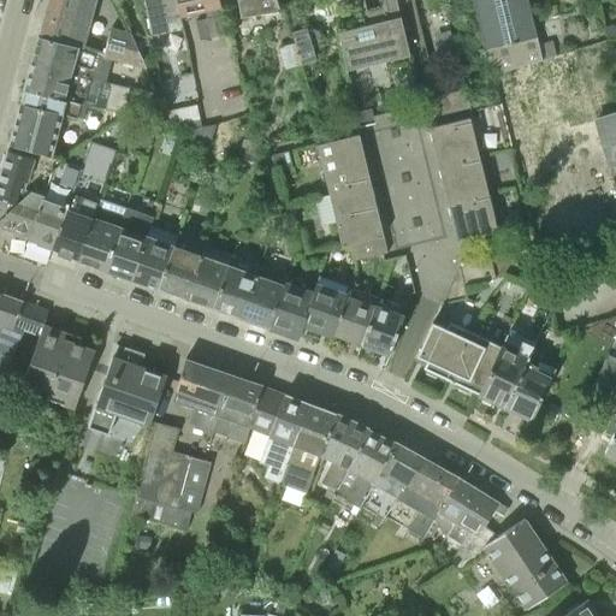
[(48,0),(39,37),(77,47),(82,28),(84,28),(90,0),(48,0)]
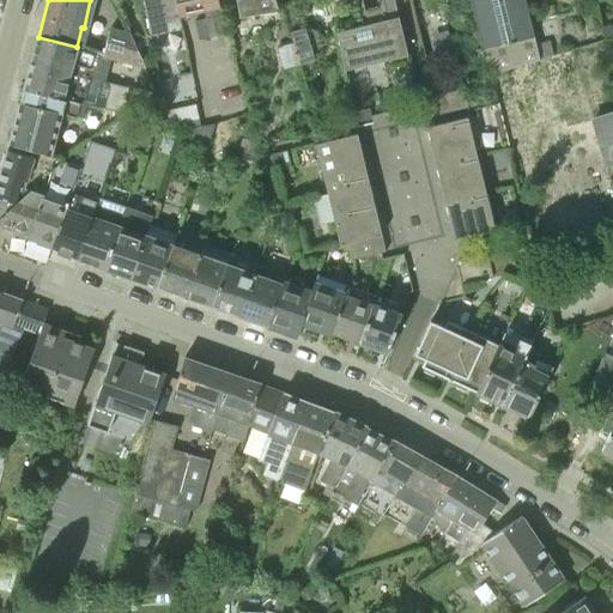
[(140,0),(149,35),(182,28),(175,0),(140,0)]
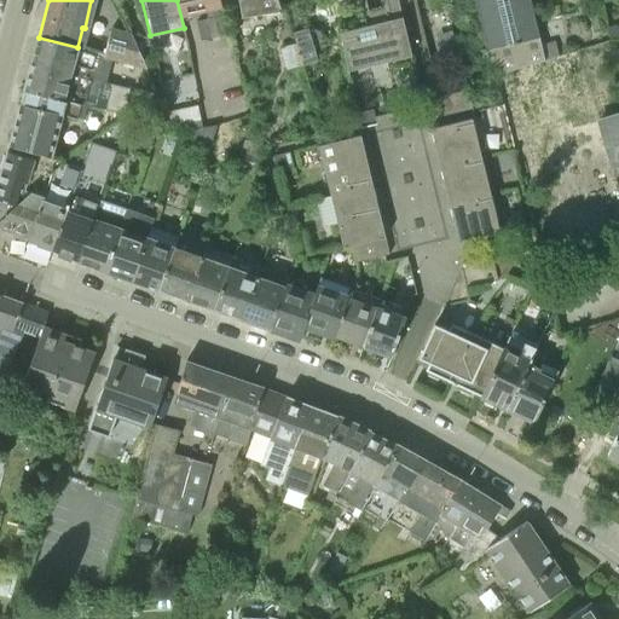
[(179,0),(185,15),(186,16),(187,17),(189,18),(191,18),(192,18),(194,17),(195,17),(196,16),(197,15),(197,12),(207,11),(208,18),(198,21),(202,40),(230,33),(224,7),(220,0),(179,0)]
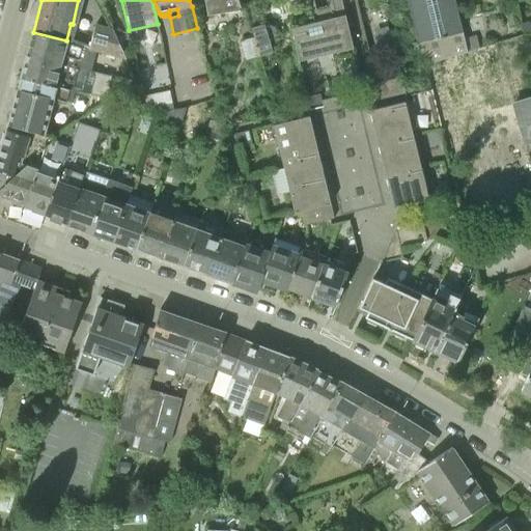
[(205,0),(208,15),(226,12),(242,9),(238,0),(205,0)]
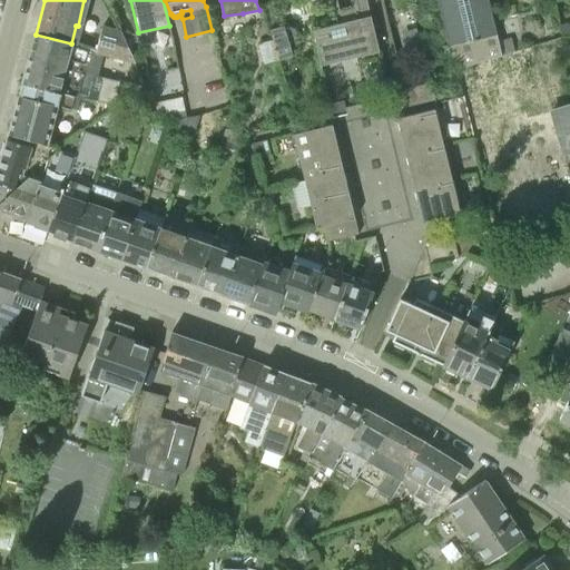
[(381,58),(376,39),(366,0),(354,0),(360,19),(313,30),(320,66),(324,66),(323,61),(355,53),(357,64),(381,58)]
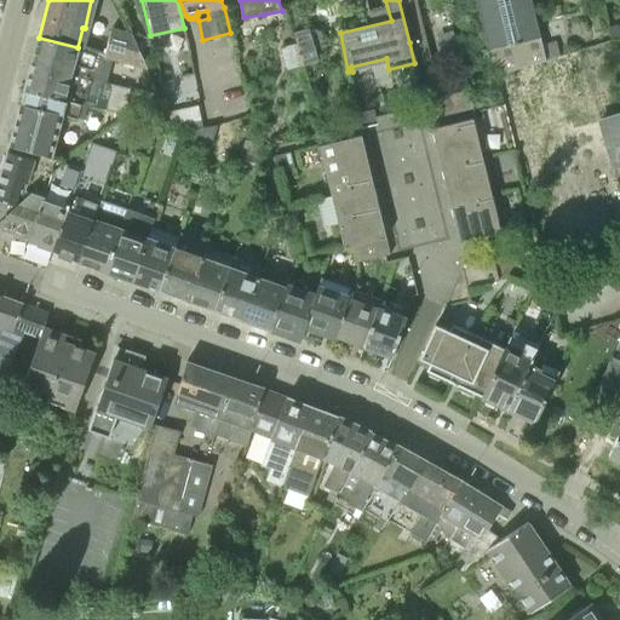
[(477,0),(495,75),(545,61),(529,0),(477,0)]
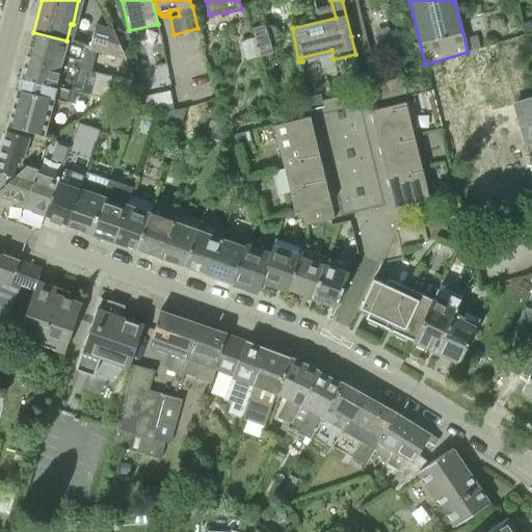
[(126,56),(113,29),(92,24),(86,47),(98,49),(126,56)]
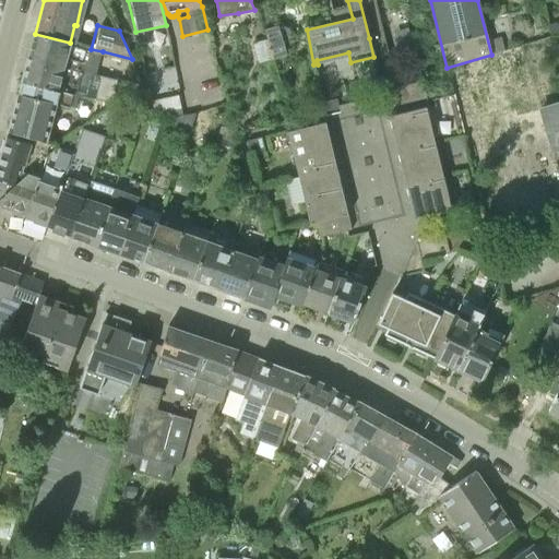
[(275,58),(287,54),(278,25),(265,28),(275,58)]
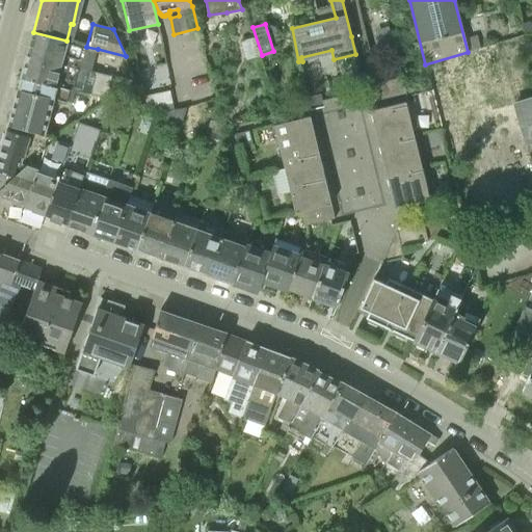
[(92,72),(98,52),(75,45),(73,51),(67,50),(69,43),(33,32),(28,54),(88,71),(92,72)]
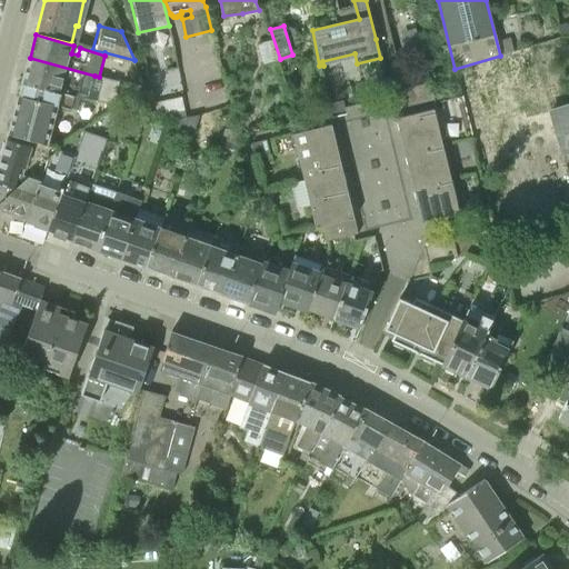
[(51,91),(77,97),(78,98),(81,87),(91,89),(95,76),(30,58),(22,85),(51,91)]
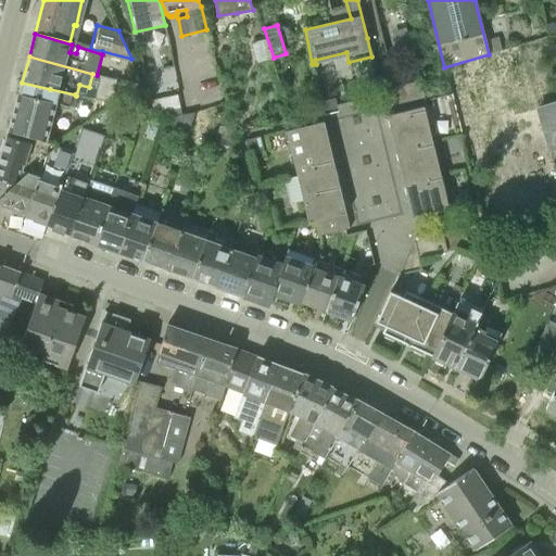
[(394,87),(399,104),(425,98),(420,80),(394,87)]
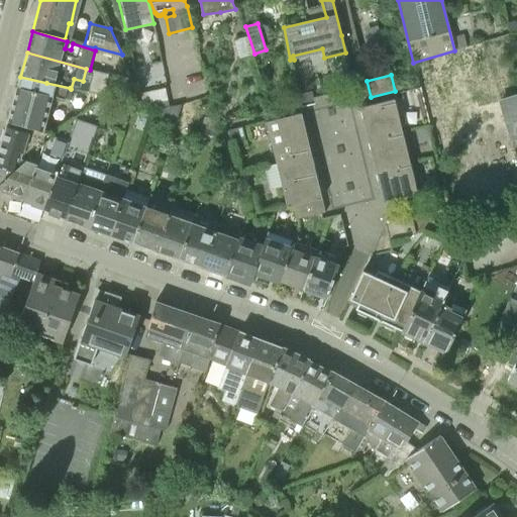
[(17,87),(44,94),(54,97),(67,100),(70,88),(46,83),(20,77),(17,87)]
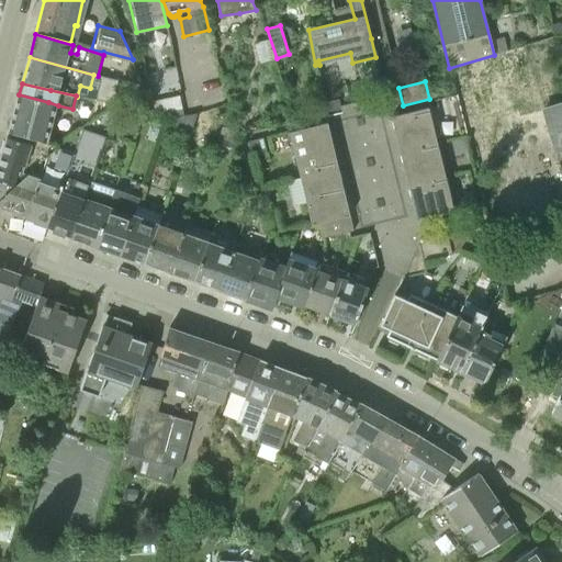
[(8,132),(26,137),(49,143),(58,105),(48,102),(19,94),(8,132)]
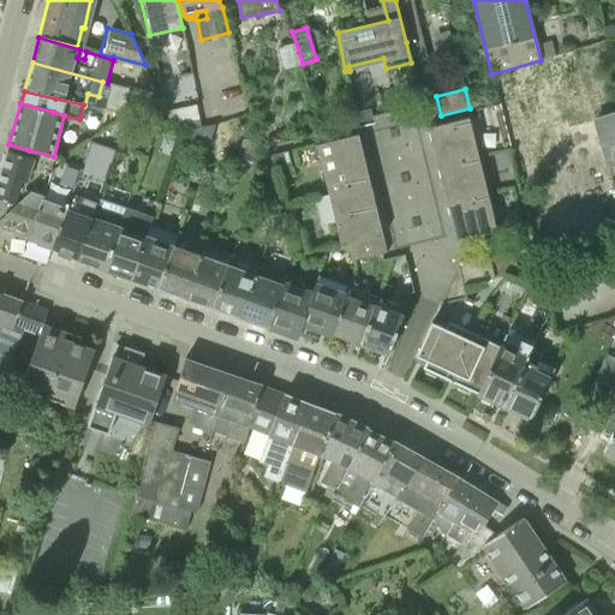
[(171,126),(201,119),(197,105),(168,111),(171,126)]
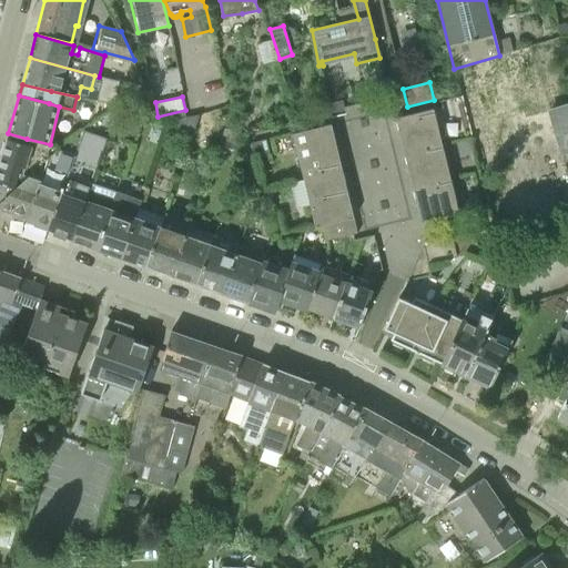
[(567,103),(547,110),(560,156),(567,153),(567,103)]
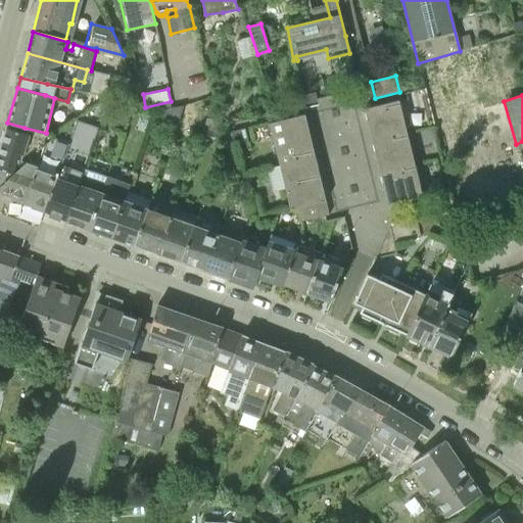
[(372,141),(407,133),(398,100),(364,108),(372,141)]
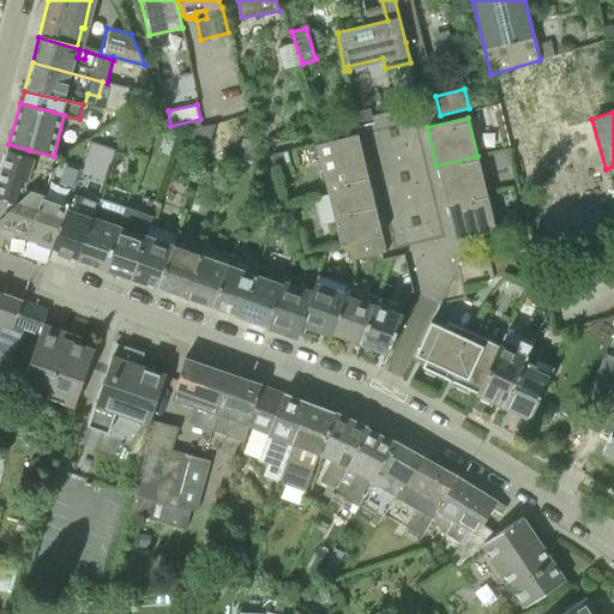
[(190,144),(209,149),(216,124),(196,127),(190,144)]
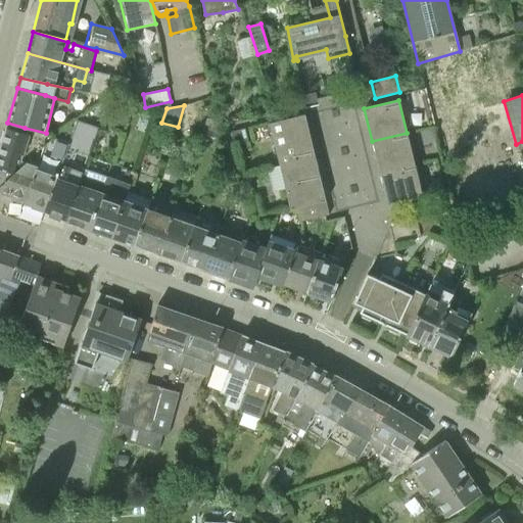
[(279,165),(315,157),(304,114),(269,123),(279,165)]
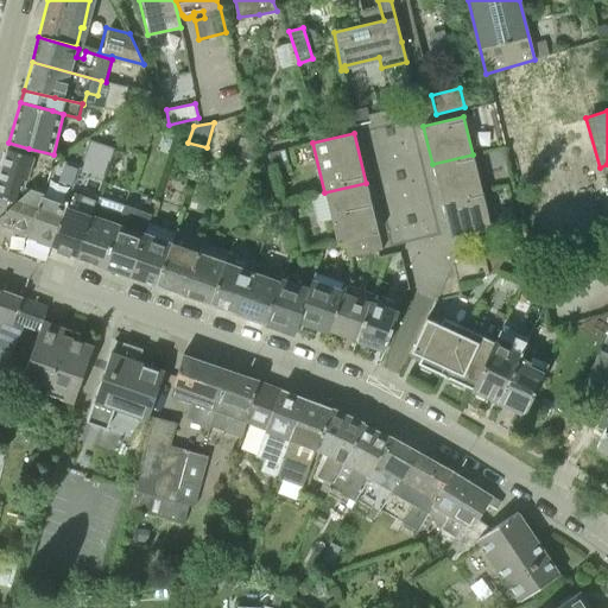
[(235,157),(252,162),(258,143),(241,137),(235,157)]
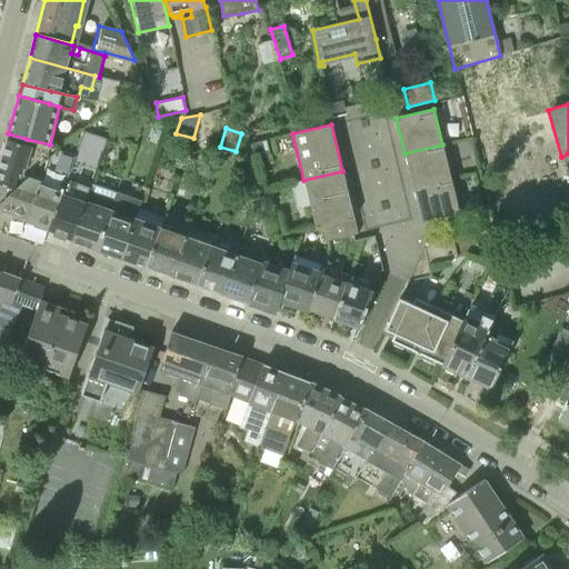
[(72,240),(90,190),(109,139),(83,130),(82,139),(81,138),(49,230),(72,240)]
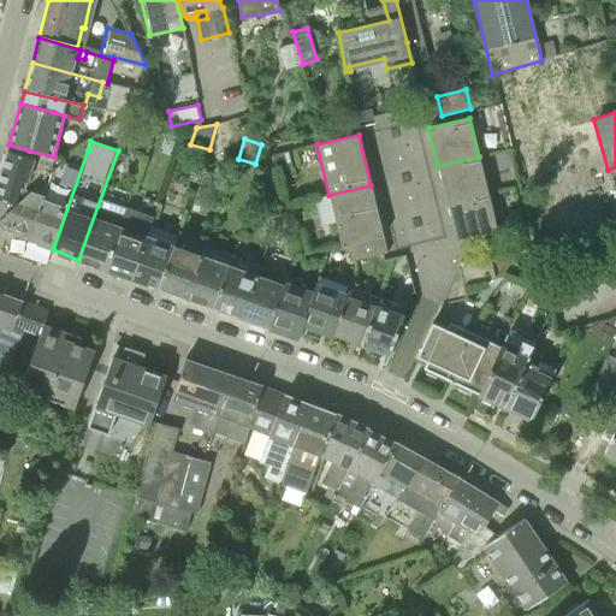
[(0,226),(28,237),(28,238),(37,242),(36,244),(53,249),(88,149),(80,148),(64,160),(54,157),(29,150),(28,155),(9,149),(0,175),(0,226)]
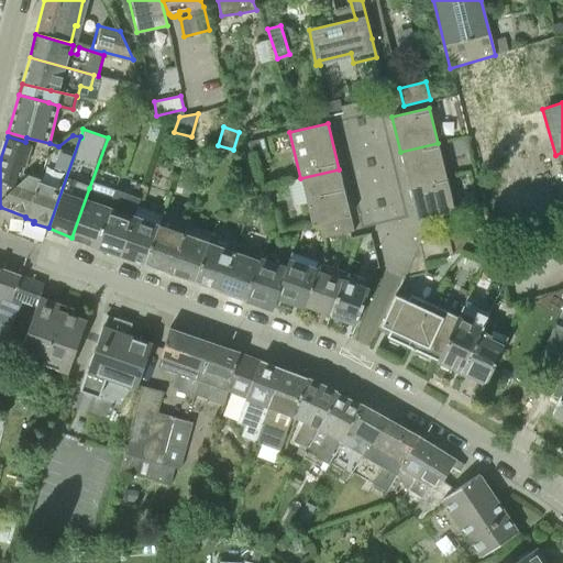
[(409,187),(446,178),(438,143),(400,152),(409,187)]
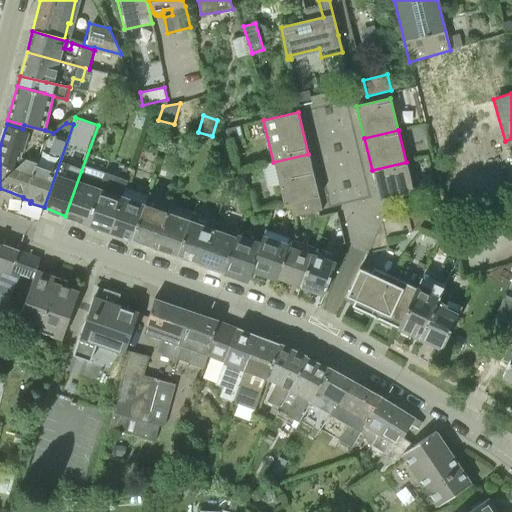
[(284,205),(290,203),(319,196),(308,154),(273,162),(284,205)]
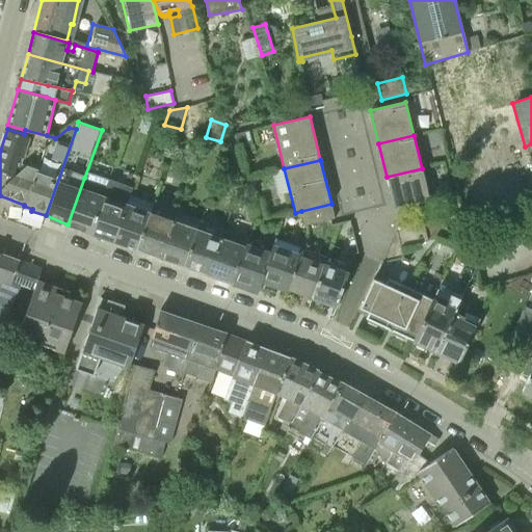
[(394,209),(430,201),(422,168),(387,177),(394,209)]
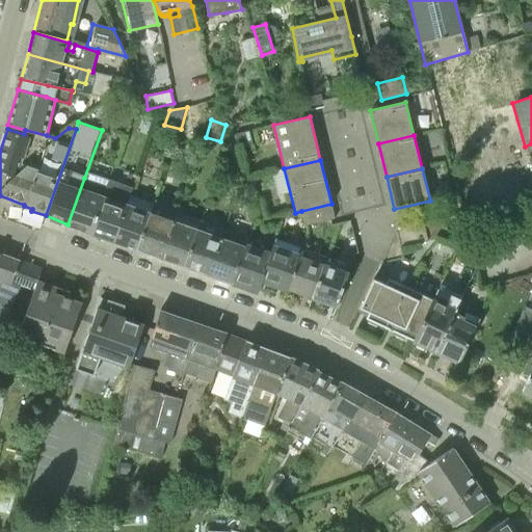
[(68,224),(90,233),(107,186),(84,178),(68,224)]
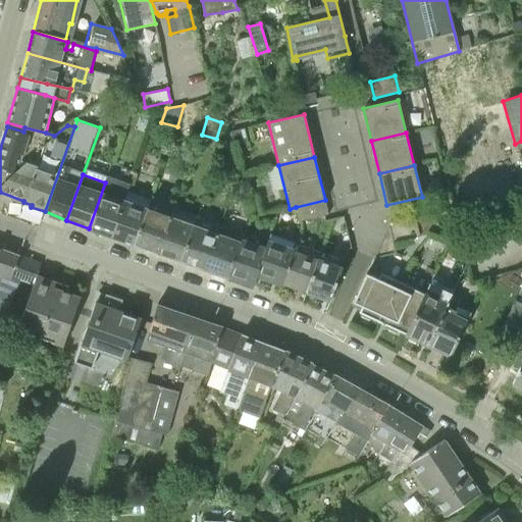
[(89,228),(112,237),(127,192),(118,189),(121,180),(108,175),(105,183),(89,228)]
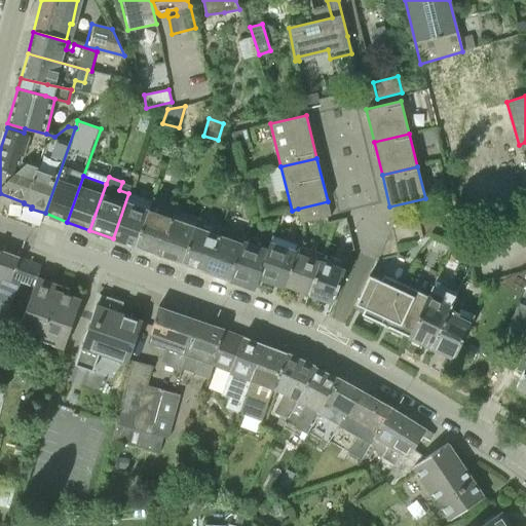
[(113,238),(137,247),(152,201),(128,193),(113,238)]
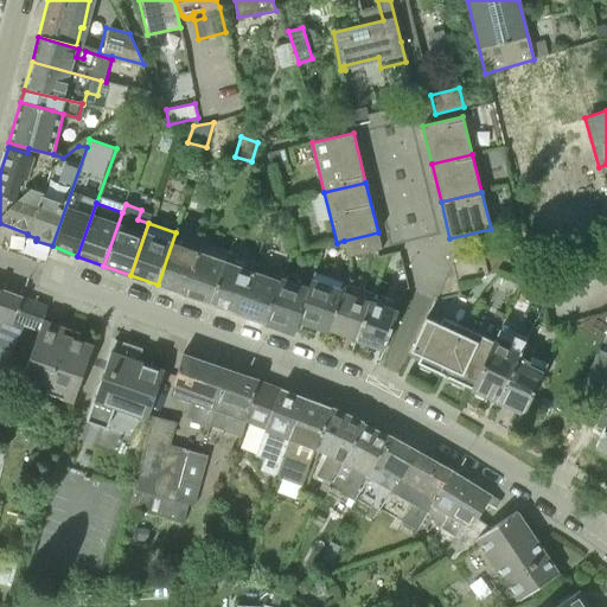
[(185,294),(203,242),(204,238),(177,229),(176,232),(158,285),(185,294)]
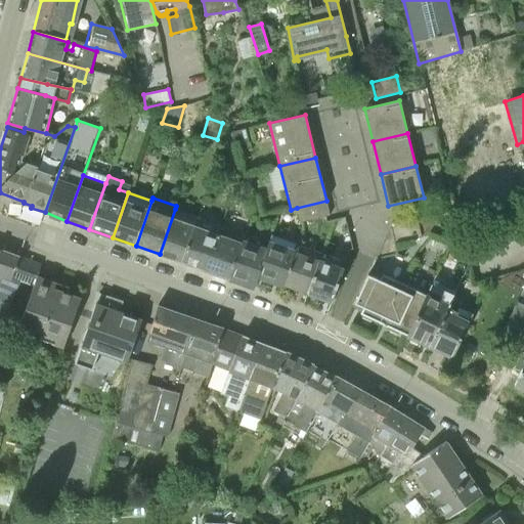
[(325,216),(330,215),(326,201),(297,208),(301,222),(325,216)]
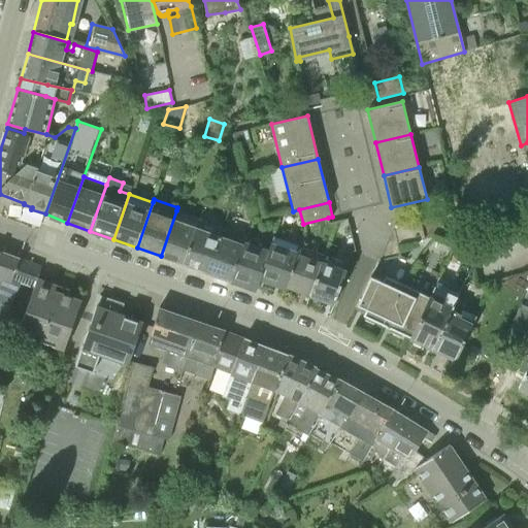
[(253,205),(245,206),(249,221),(257,219),(253,205)]
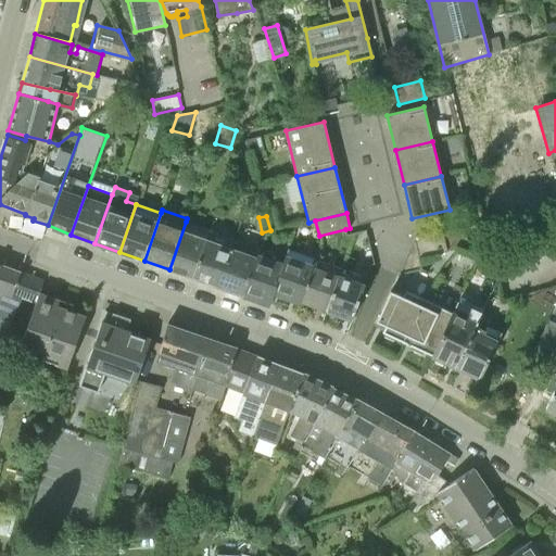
[(169,269),(193,278),(211,230),(186,222),(169,269)]
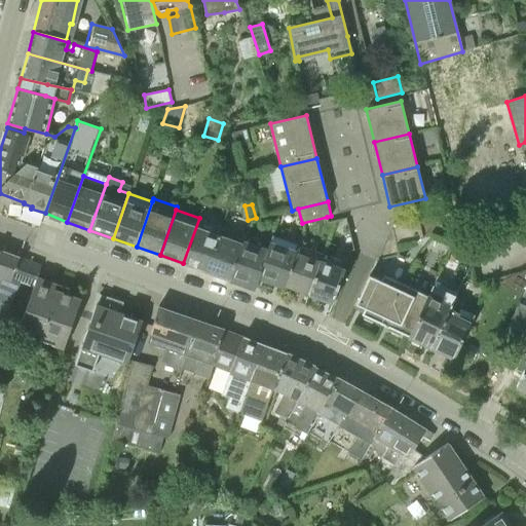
[(428,218),(433,235),(444,233),(439,215),(428,218)]
